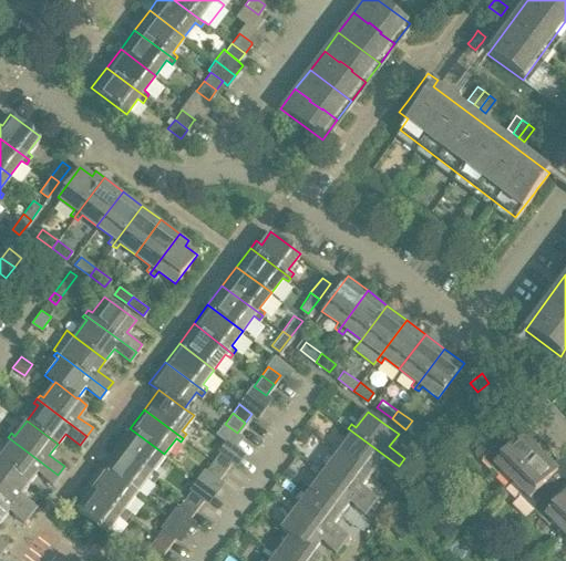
[(304,425),(296,435),(305,442),(311,432),(304,425)]
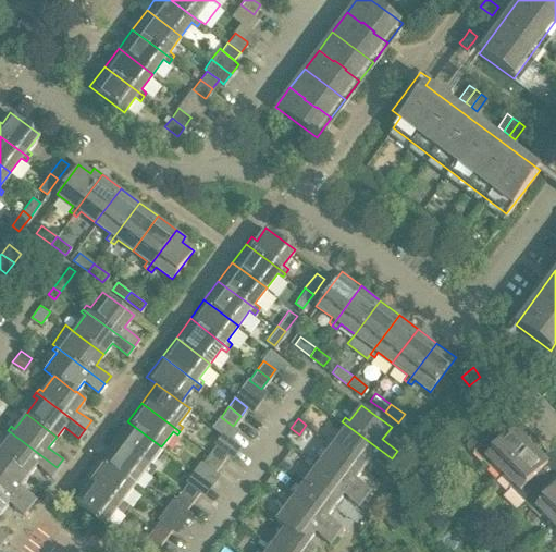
[(150,462),(161,446),(127,421),(113,441),(151,469),(155,465),(150,462)]
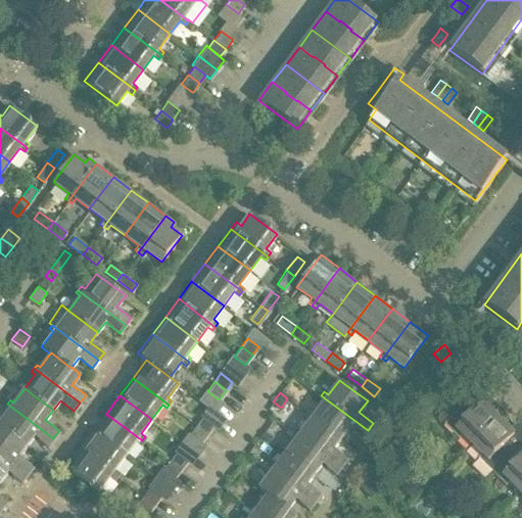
[(362,437),(368,430),(321,395),(319,399),(323,402),(312,416),(340,436),(347,427),(362,437)]
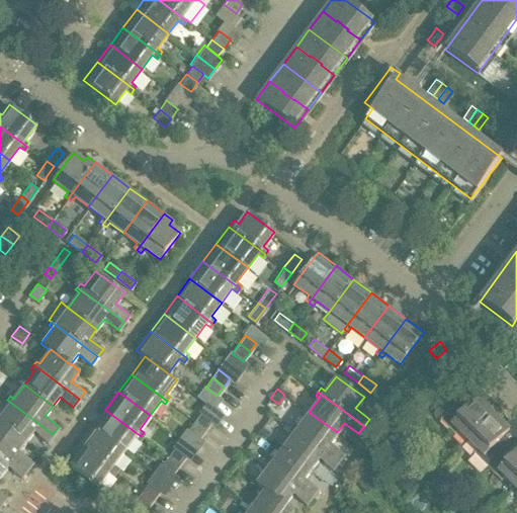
[(469,404),(461,396),(440,418),(454,432),(457,428),(467,438),(493,413),(477,397),(469,404)]
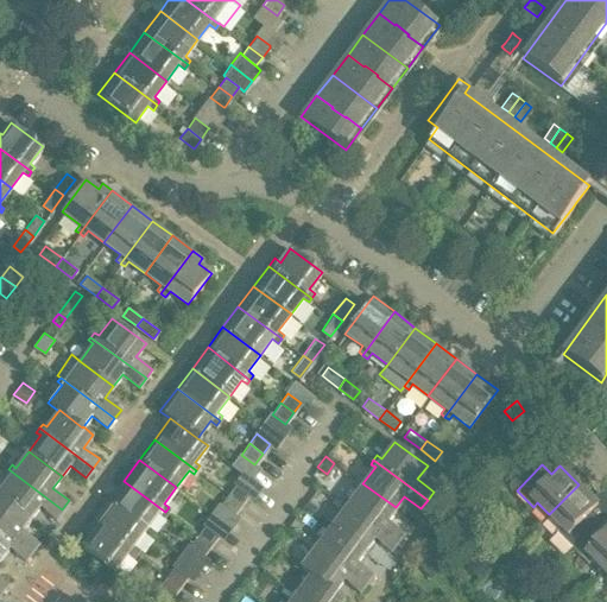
[(10,476),(0,489),(0,494),(31,518),(39,506),(56,518),(62,509),(8,469),(5,473),(10,476)]
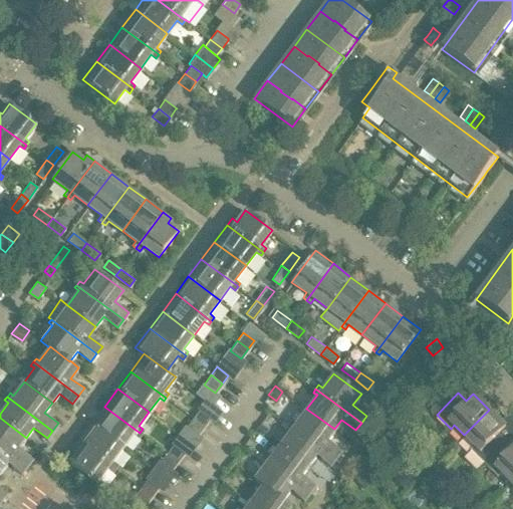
[(138,436),(140,433),(104,407),(91,424),(122,447),(133,433),(138,436)]
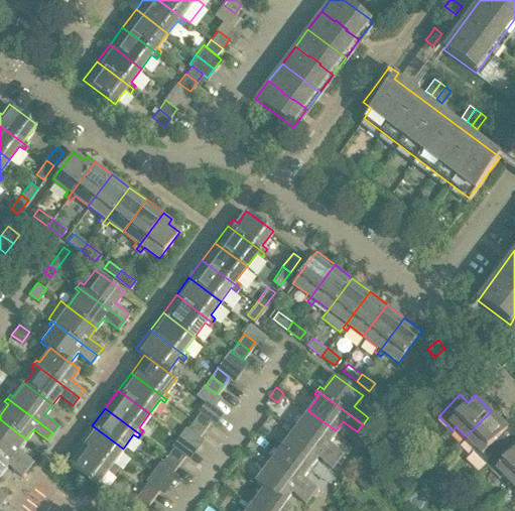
[(194,418),(205,427),(212,418),(201,410),(194,418)]
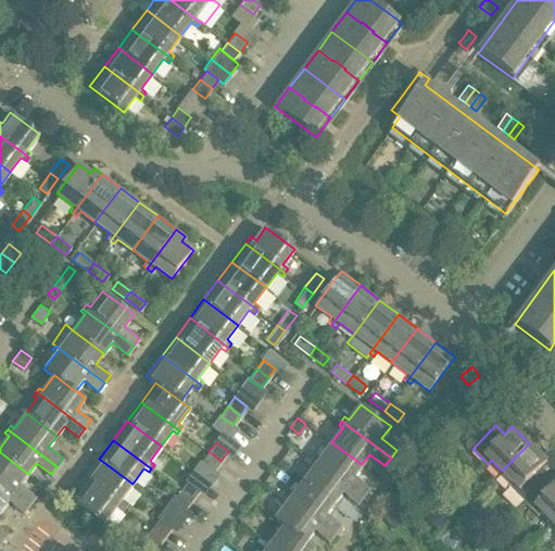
[(354,476),(362,464),(331,442),(320,458),(316,454),(314,459),(363,495),(368,487),(354,476)]
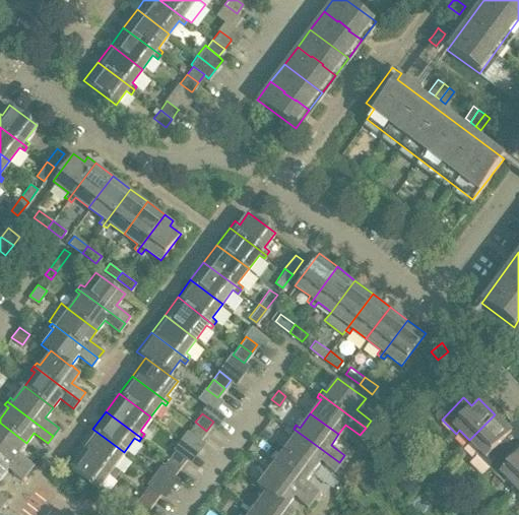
[(489,466),(511,444),(504,437),(511,430),(495,414),(469,440),(478,449),(474,453),(489,466)]
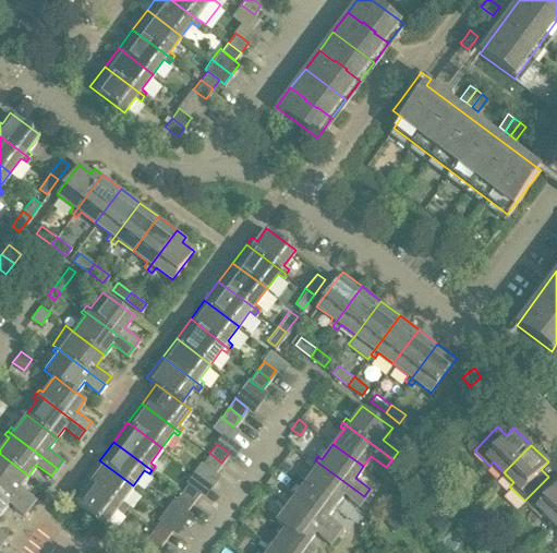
[(215,472),(221,463),(209,453),(202,463),(215,472)]
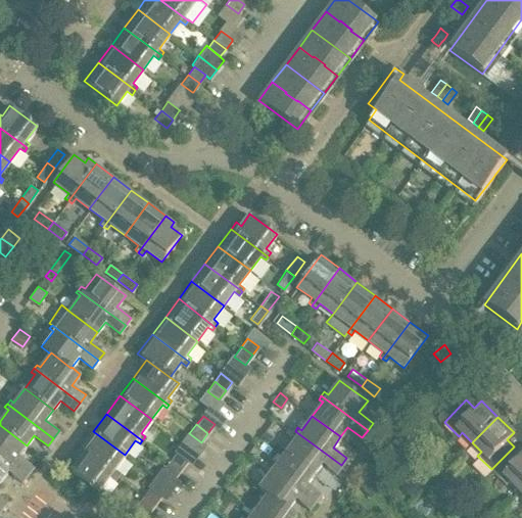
[(18,456),(27,445),(0,425),(0,454),(27,473),(33,466),(18,456)]
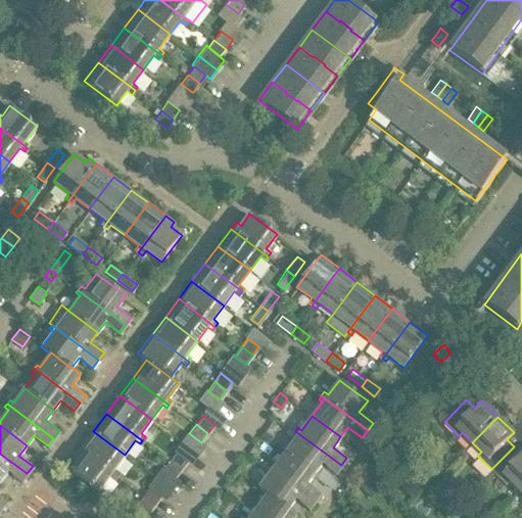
[(263,433),(272,439),(274,436),(266,430),(263,433)]
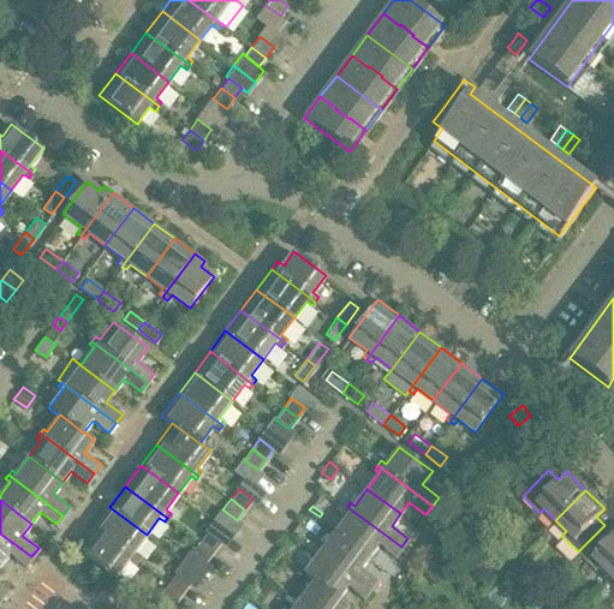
[(135,551),(147,535),(109,507),(94,527),(137,560),(141,555),(135,551)]
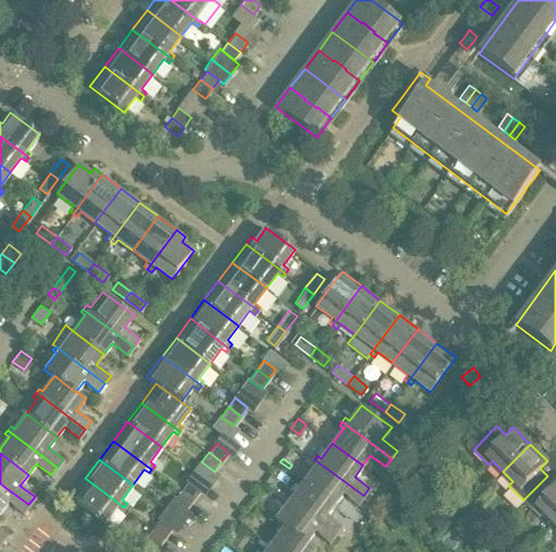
[(357,504),(363,495),(314,460),(311,464),(316,466),(305,481),(334,503),(343,492),(357,504)]
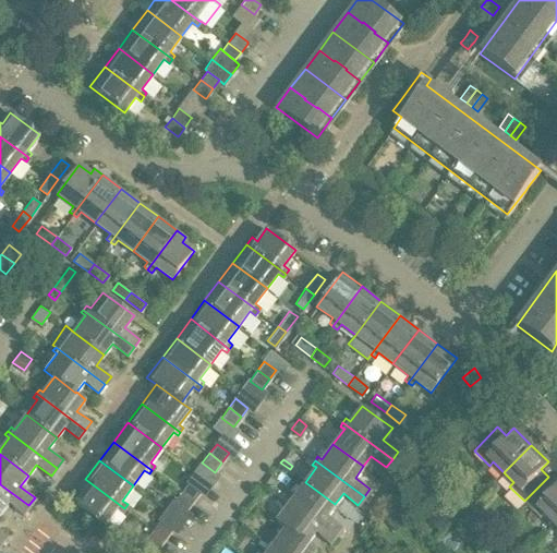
[(554,521),(556,518),(556,483),(556,484),(548,477),(524,501),(540,515),(543,512),(554,521)]
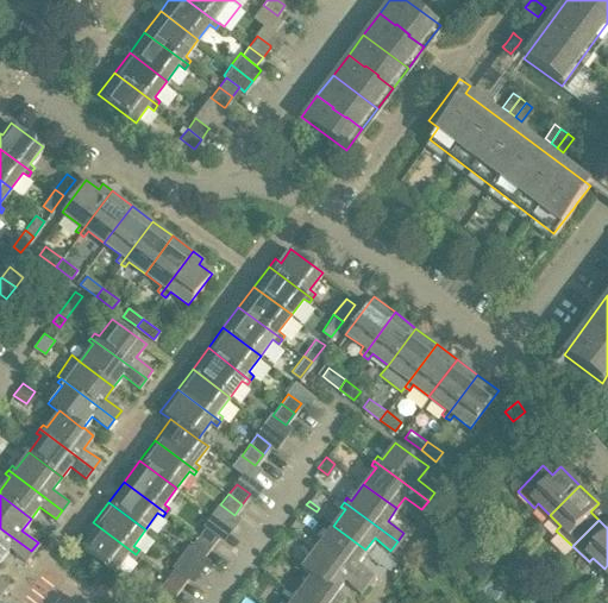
[(132,558),(136,554),(93,522),(87,531),(92,534),(82,547),(114,571),(127,554),(132,558)]
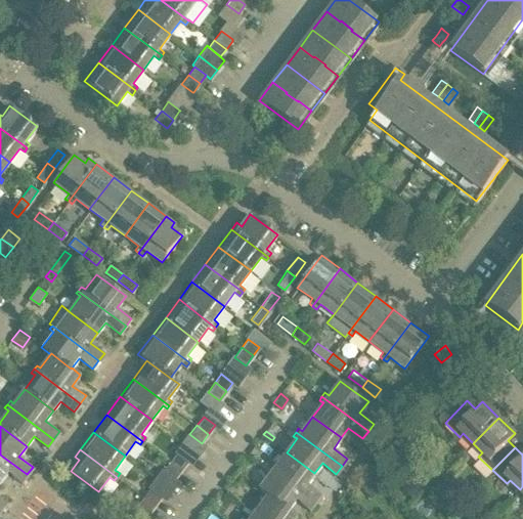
[(170,461),(181,470),(188,461),(177,451),(170,461)]
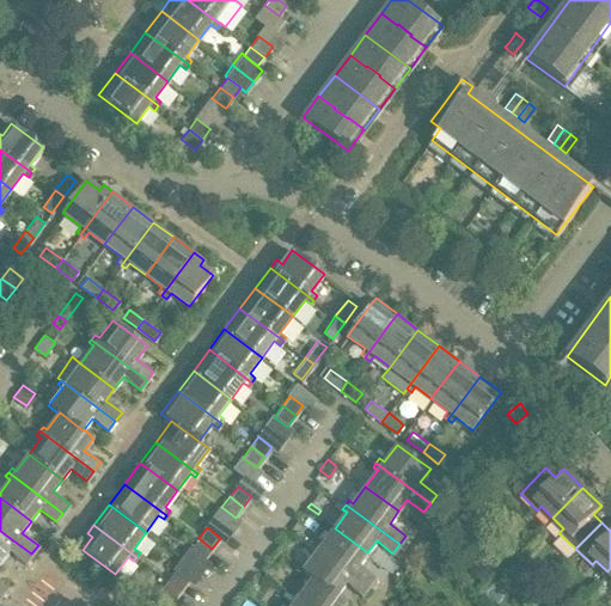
[(359,564),(367,552),(335,528),(322,545),(317,542),(315,546),(368,586),(374,577),(359,564)]
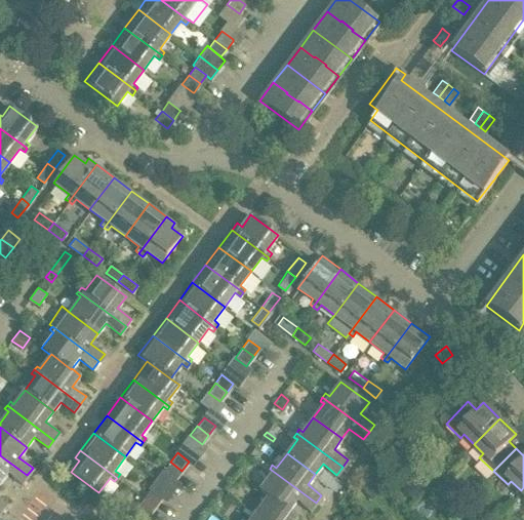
[(21,483),(27,475),(0,455),(0,483),(7,473),(21,483)]
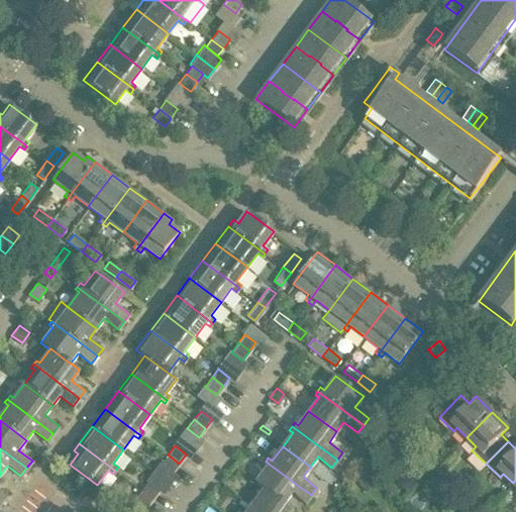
[(173,472),(179,464),(168,454),(162,464),(173,472)]
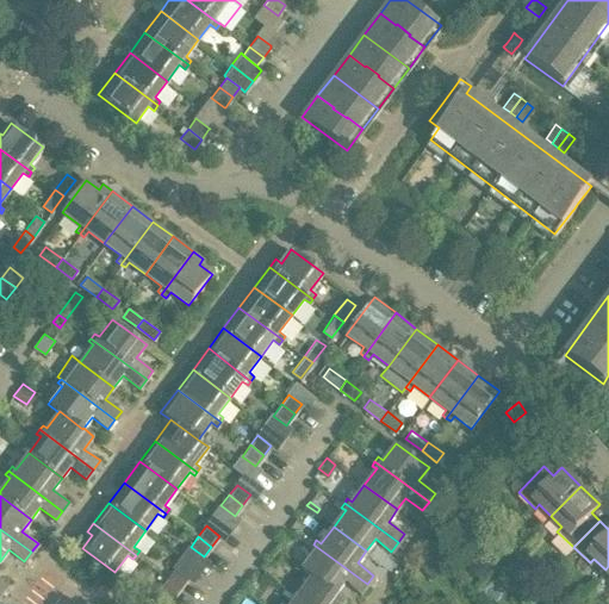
[(451,560),(458,553),(441,536),(434,543),(451,560)]
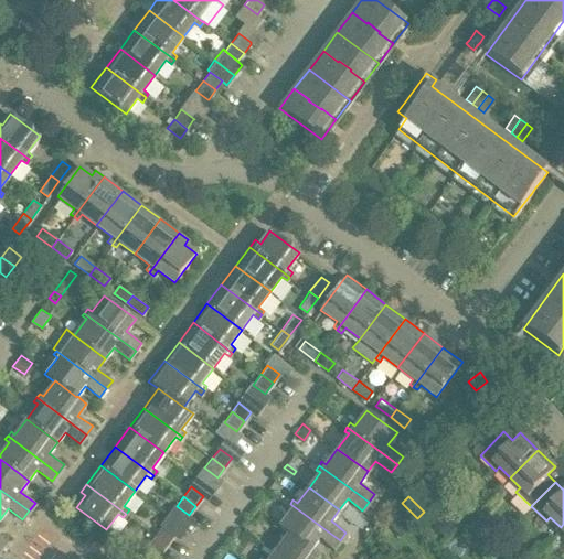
[(291,511),(279,527),(287,533),(288,533),(310,549),(310,548),(319,537),(333,549),(340,540),(290,504),(287,508),(291,511)]
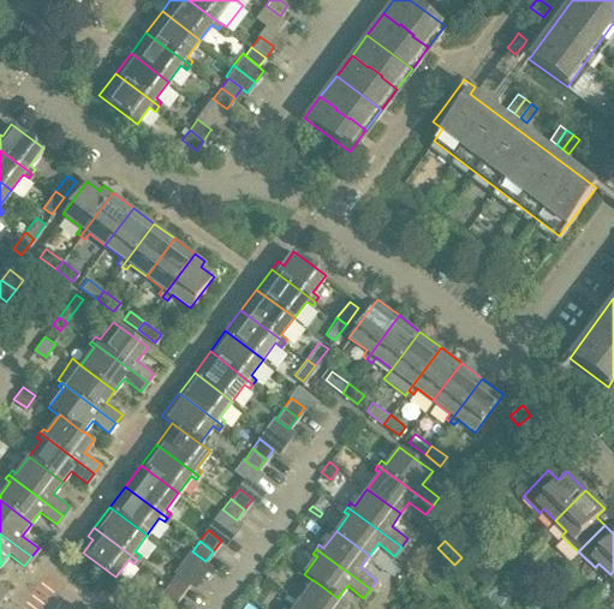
[(530,567),(519,556),(512,563),(523,574),(530,567)]
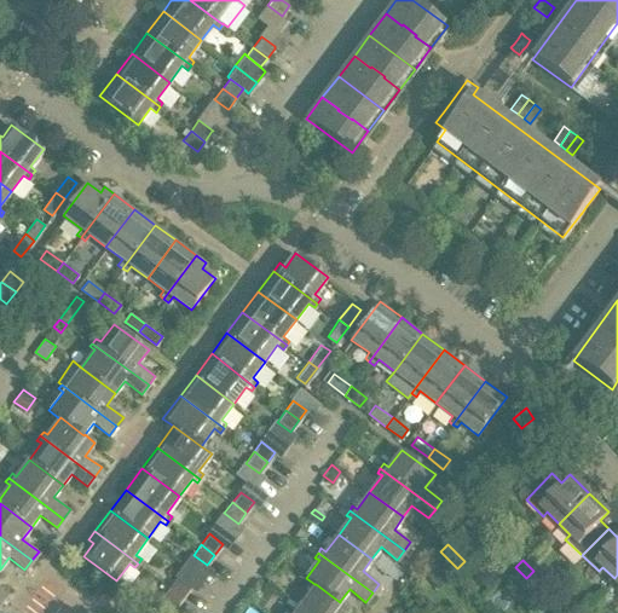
[(440,561),(427,576),(438,585),(451,571),(440,561)]
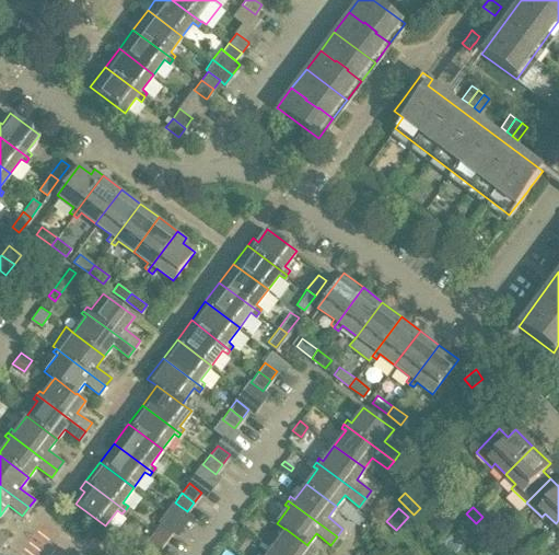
[(153,531),(166,541),(174,530),(161,521),(153,531)]
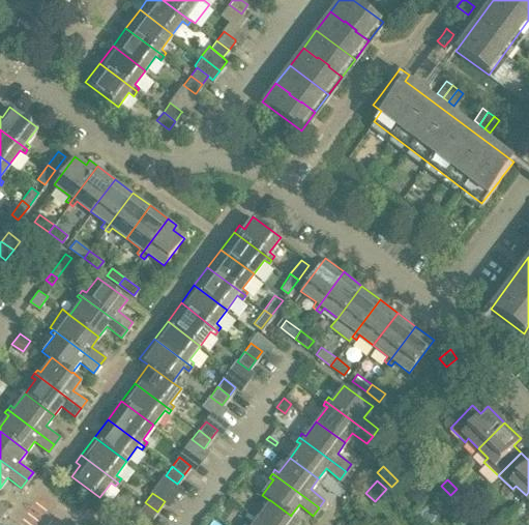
[(296,524),(299,521),(291,515),(291,516),(270,500),(269,500),(259,515),(255,512),(253,515),(266,524),(296,524)]
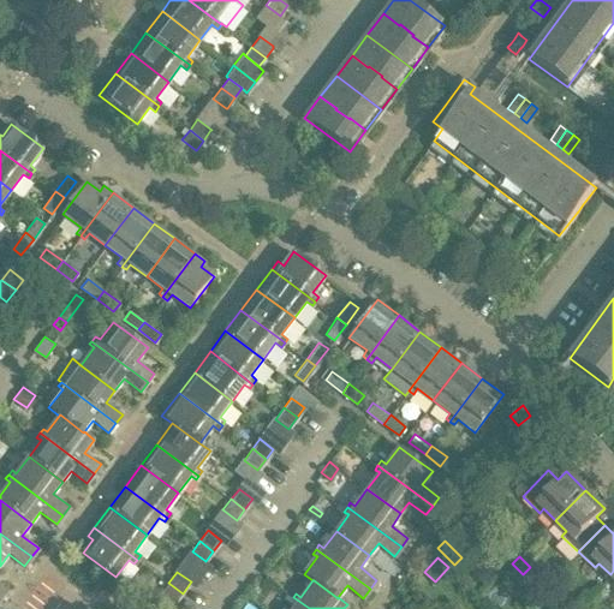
[(268,590),(256,581),(248,593),(258,602),(268,590)]
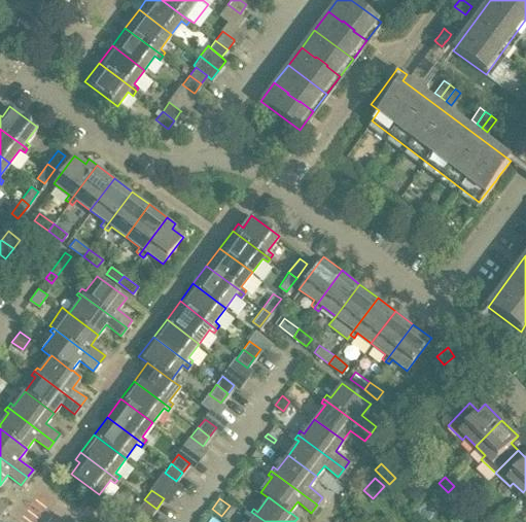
[(149,517),(156,509),(144,499),(138,509),(149,517)]
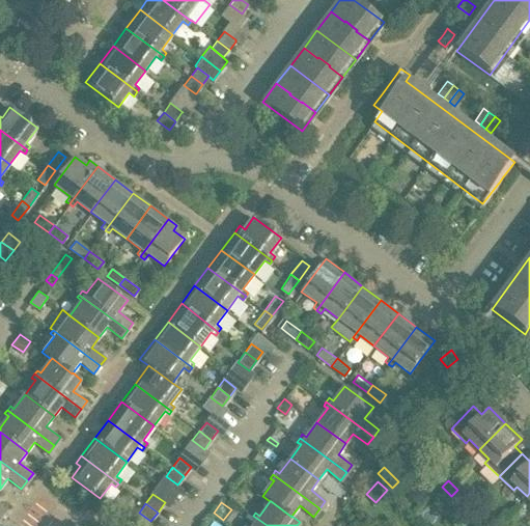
[(240,506),(238,509),(251,519),(250,520),(254,523),(251,525),(267,525),(253,516),(240,506)]
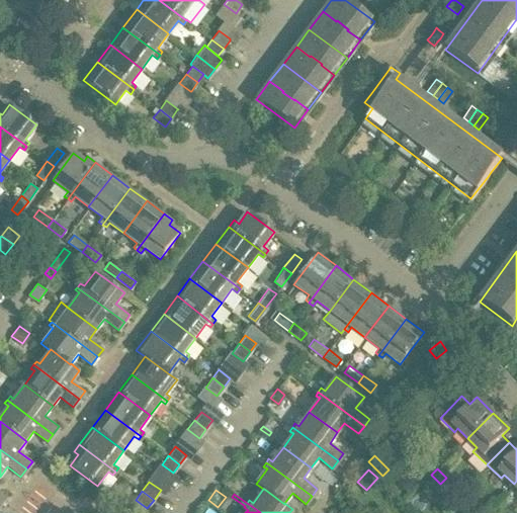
[(361,503),(352,494),(345,500),(355,509),(361,503)]
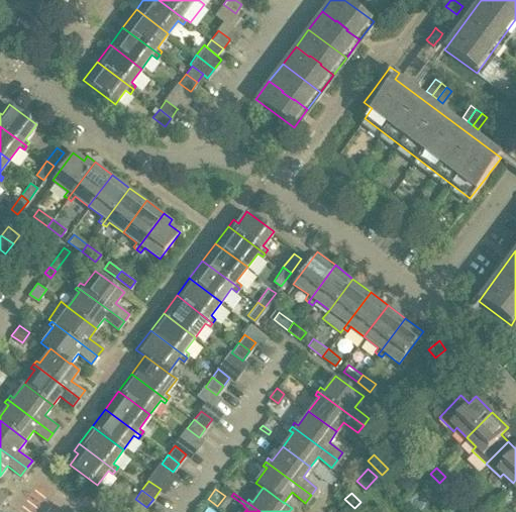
[(124,505),(129,498),(124,494),(119,501),(124,505)]
